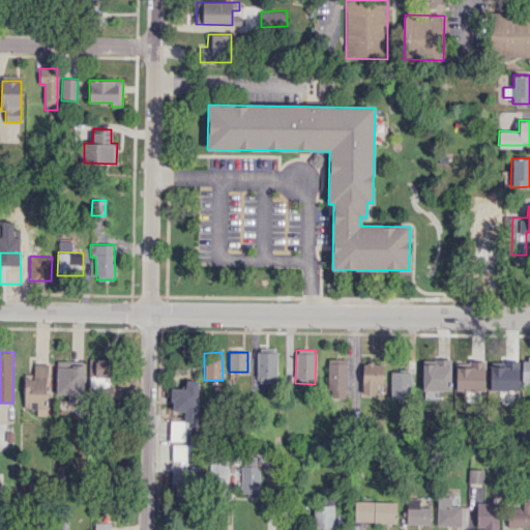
[(276,383),(277,352),(258,352),(257,383),(276,383)]
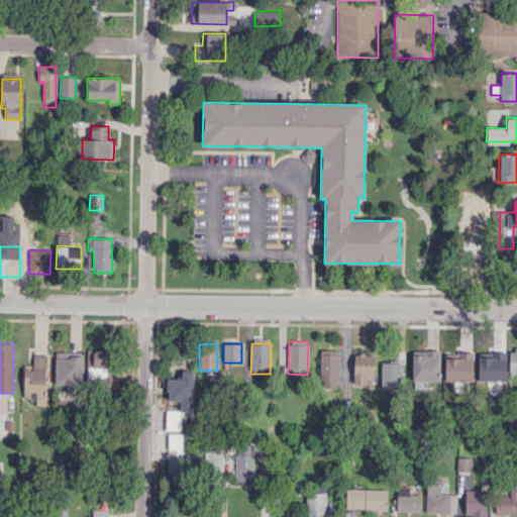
[(504,347),(482,346),(482,371),(503,372),(504,347)]
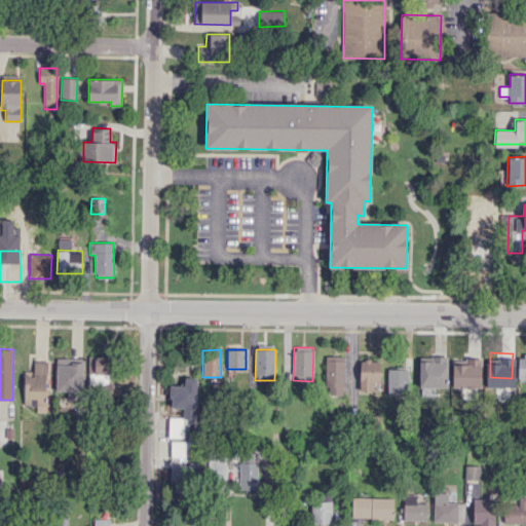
[(525,354),(518,354),(517,377),(525,377),(525,354)]
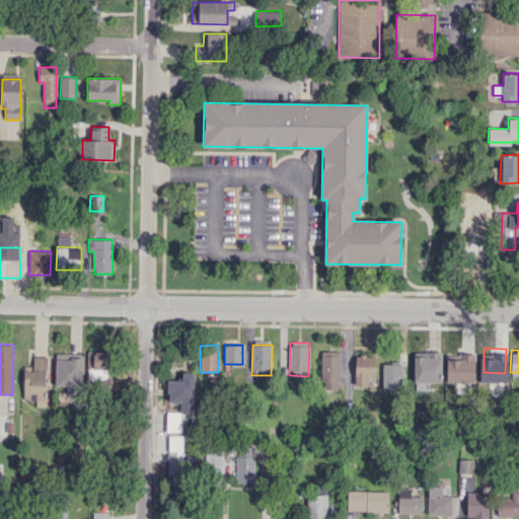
[(104,370),(109,370),(109,352),(88,351),(88,379),(104,379),(104,370)]
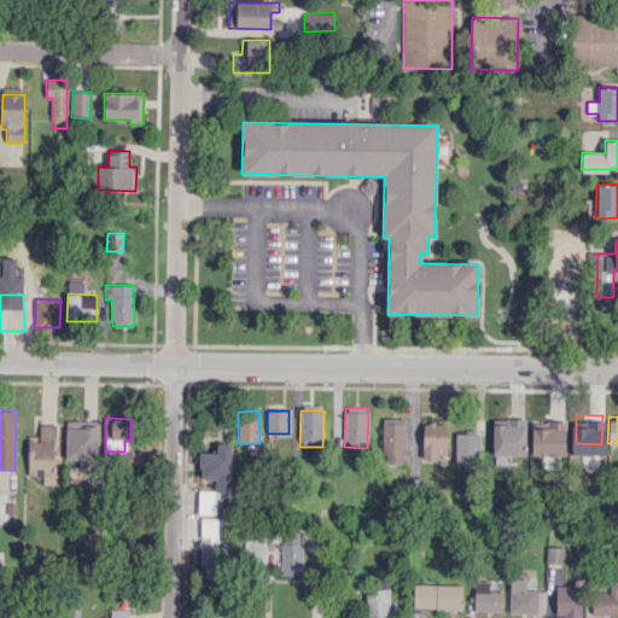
[(404,418),(383,418),(382,455),(392,455),(392,462),(403,462),(404,418)]
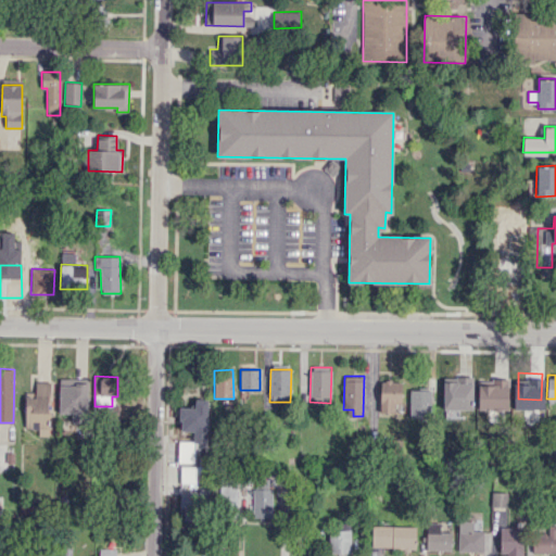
[(479,379),(479,408),(508,409),(509,380),(479,379)]
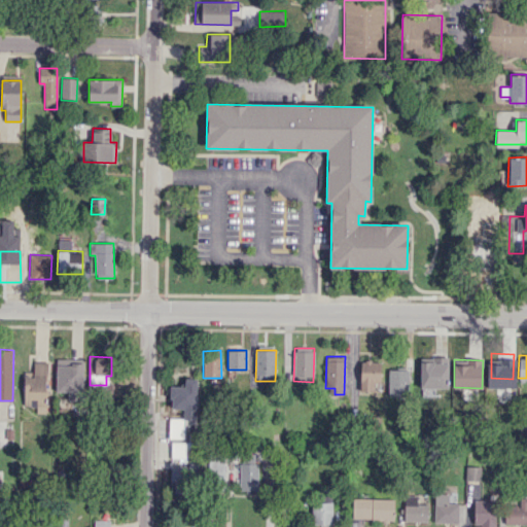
[(83,360),(56,360),(57,392),(67,391),(68,399),(76,399),(76,392),(84,391),(83,360)]
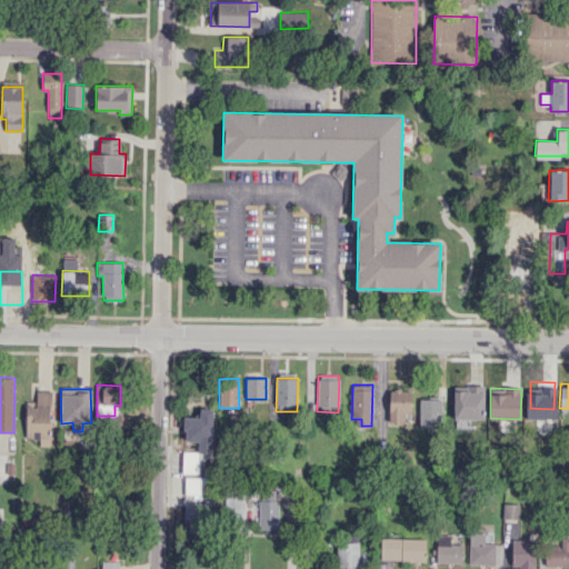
[(26,405),(25,438),(39,438),(39,446),(49,446),(51,390),(37,390),(36,405),(26,405)]
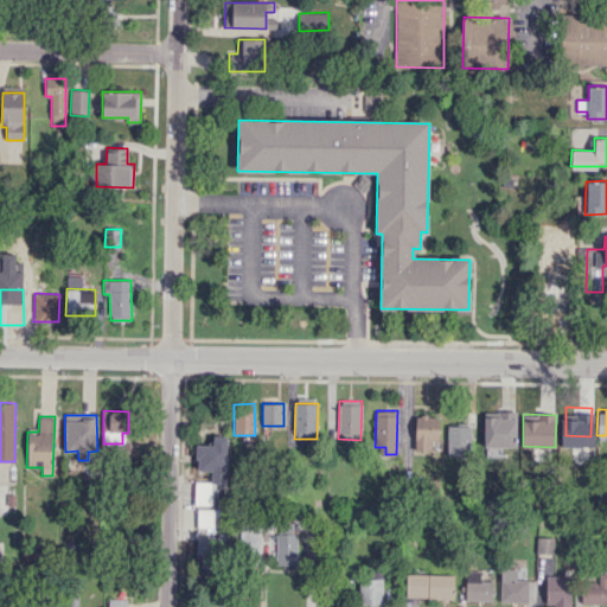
[(439,441),(439,416),(416,416),(415,449),(430,451),(430,441),(439,441)]
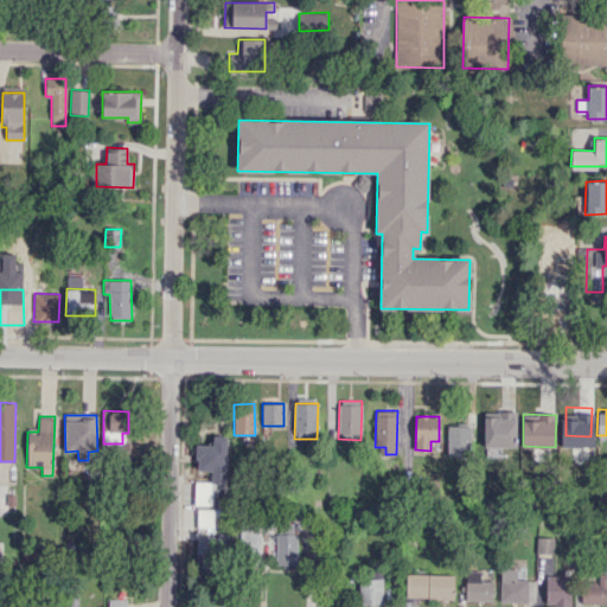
[(513,416),(491,416),(490,447),(512,448),(513,416)]
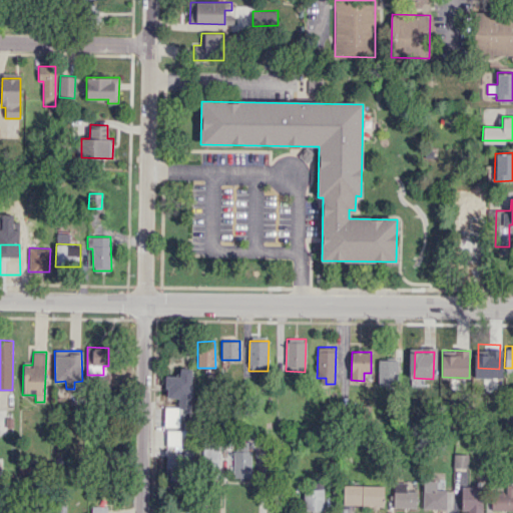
[(399,360),(379,359),(378,385),(398,385),(399,360)]
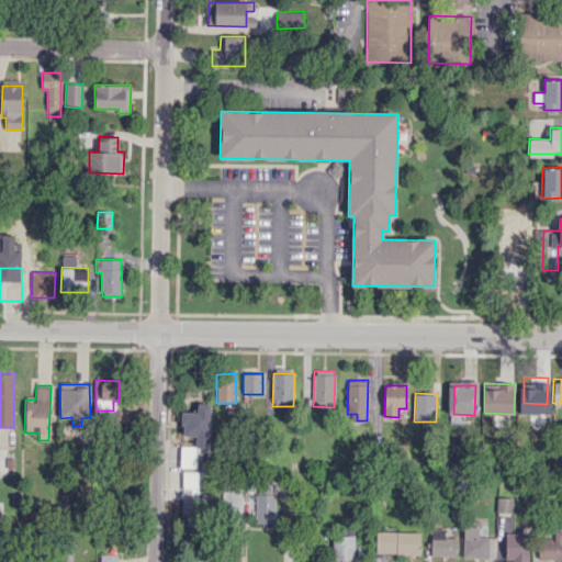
[(181,435),(195,436),(195,447),(209,448),(210,403),(198,403),(197,412),(182,412),(181,435)]
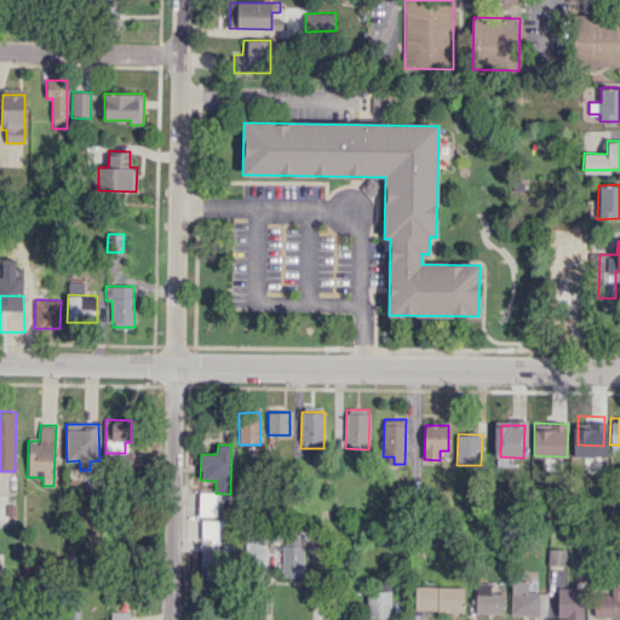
[(199,516),(217,516),(217,492),(199,492),(199,516)]
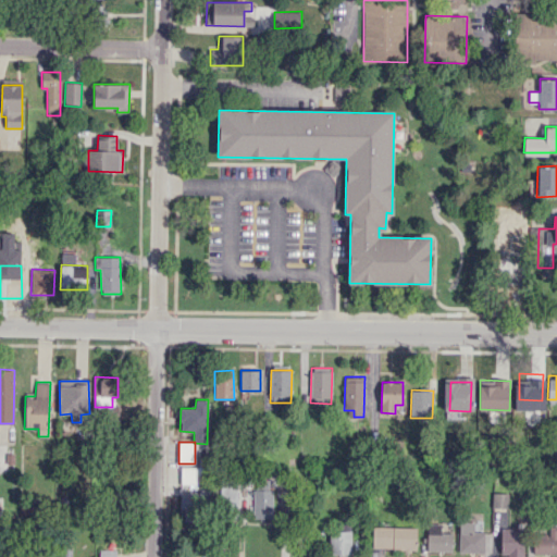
[(196,467),(182,466),(181,484),(196,484),(196,467)]
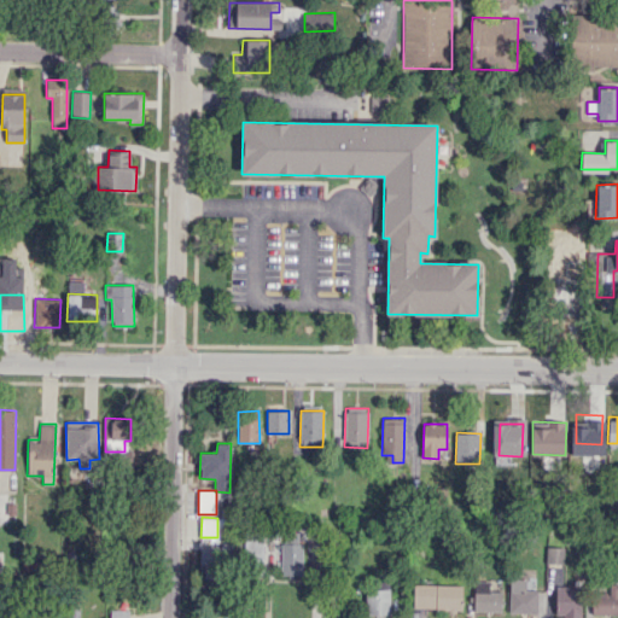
[(262,565),(263,538),(246,537),(245,565),(262,565)]
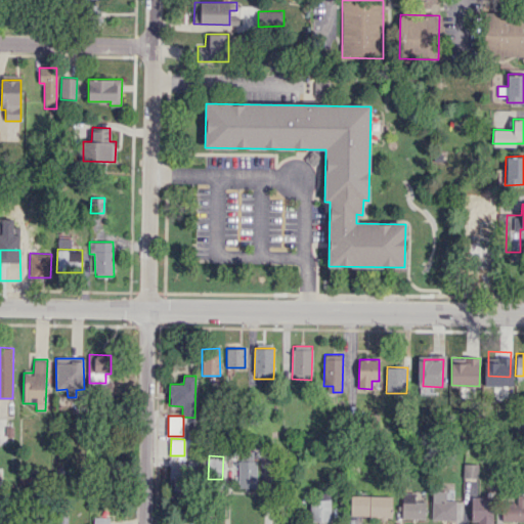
[(256,456),(238,456),(238,487),(257,487),(256,456)]
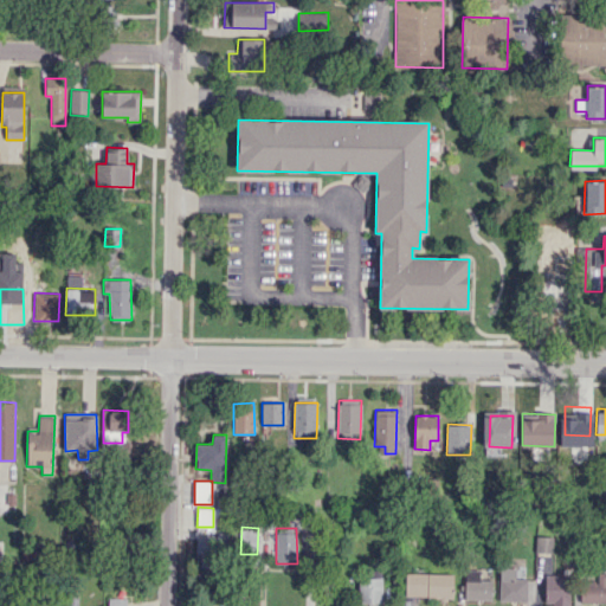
[(535,552),(552,553),(552,536),(535,536),(535,552)]
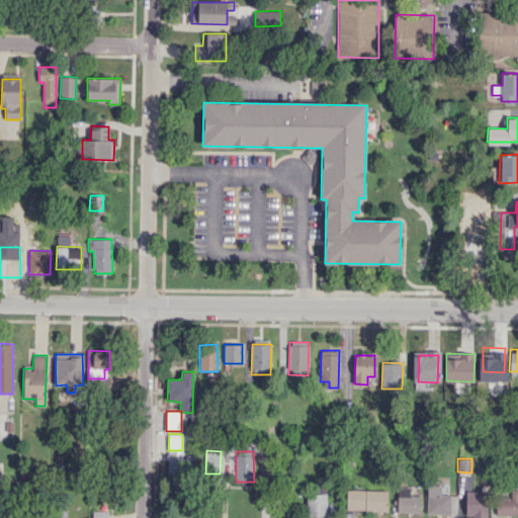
[(441,486),(427,486),(427,513),(450,514),(451,495),(440,494),(441,486)]
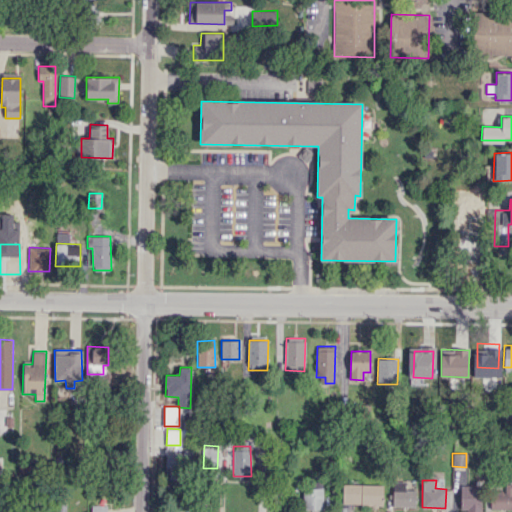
[(415,507),(416,490),(405,490),(405,481),(393,481),(392,506),(415,507)]
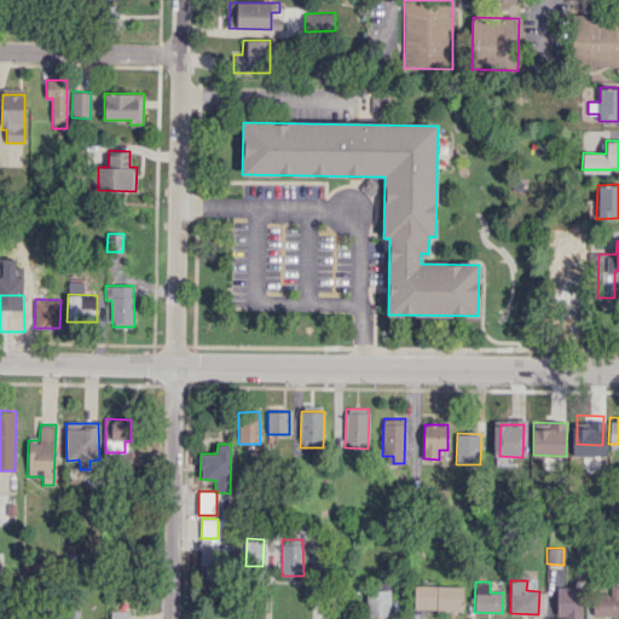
[(618,584),(611,584),(609,595),(594,595),(593,615),(618,615),(618,584)]
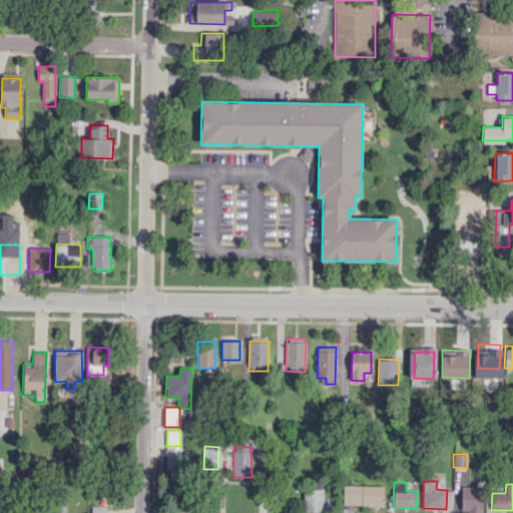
[(384,486),(343,485),(343,505),(383,506),(384,486)]
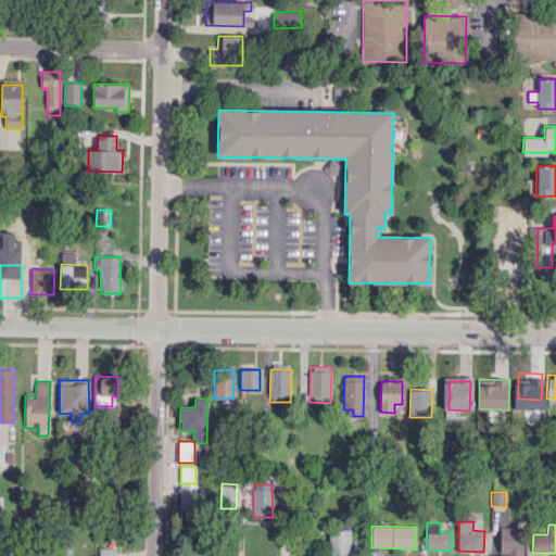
[(521,555),(522,527),(501,527),(500,555),(521,555)]
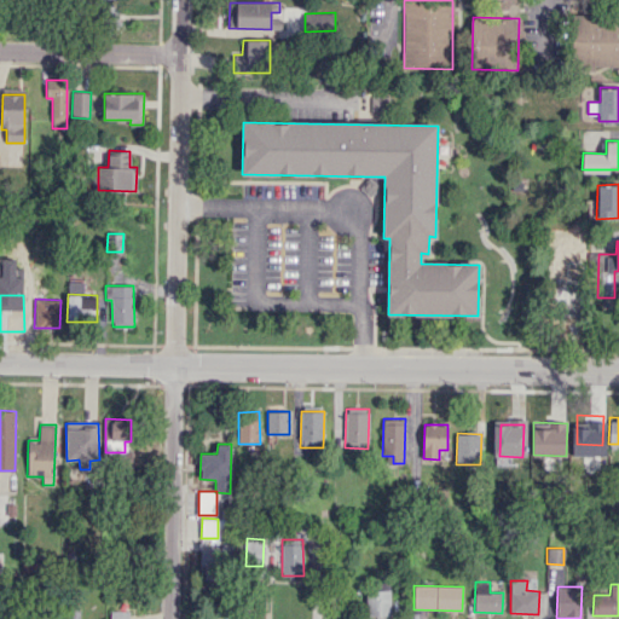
[(391,617),(391,590),(366,589),(366,615),(391,617)]
